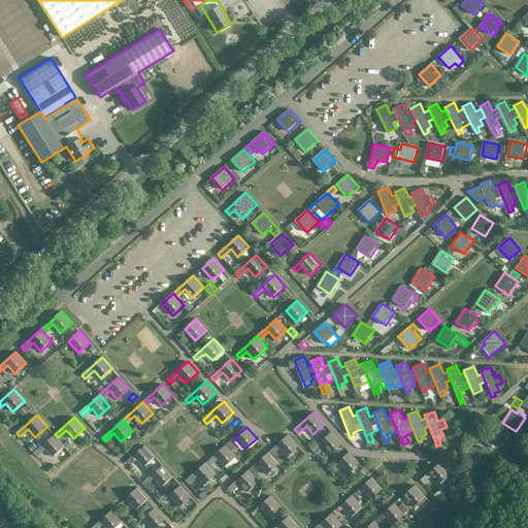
[(496,449),(504,436),(506,434),(495,427),(494,429),(491,427),(483,440),(496,449)]
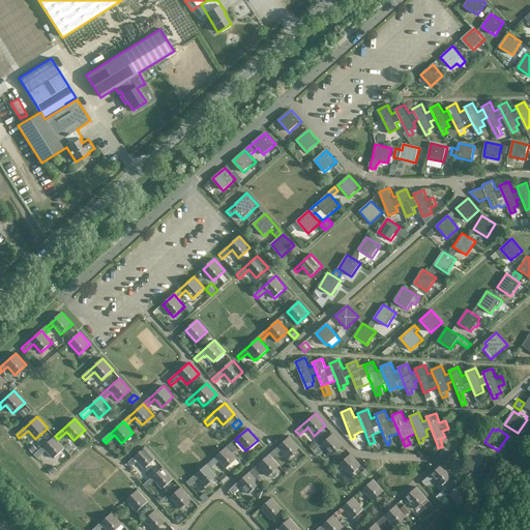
[(322,444),(314,451),(318,457),(324,451),(324,450),(326,448),(332,455),(344,445),(333,434),(322,444)]
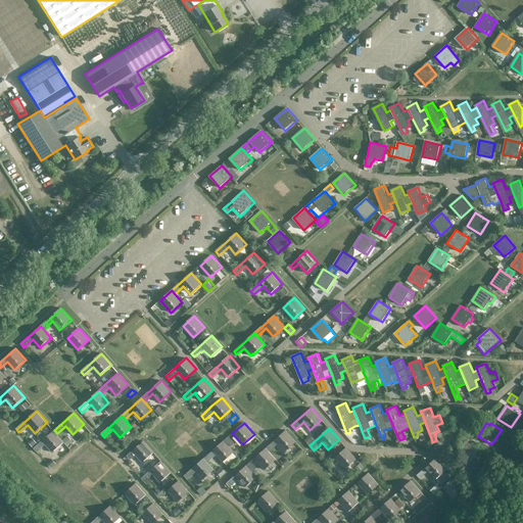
[(37,453),(45,444),(52,453),(64,442),(57,433),(54,430),(34,448),(37,453)]
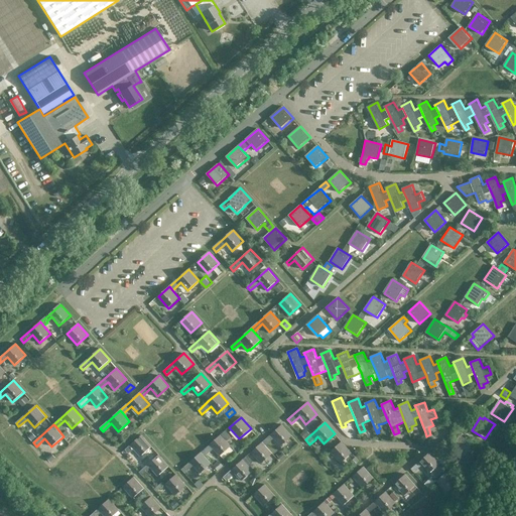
[(281,445),(292,435),(282,424),(251,452),(261,464),(273,453),(266,445),(274,438),(281,445)]
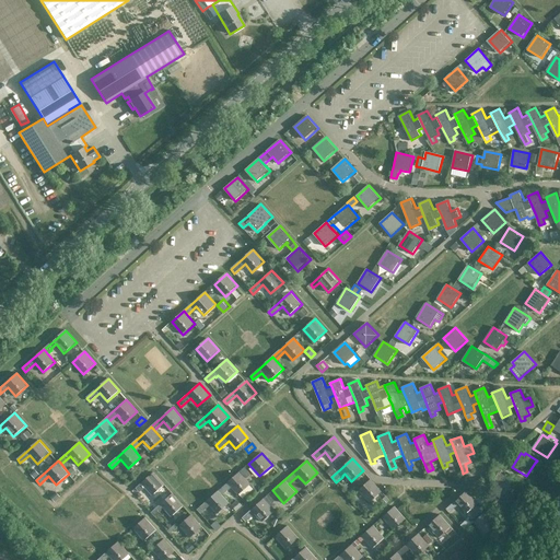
[(331,477),(337,471),(334,467),(327,473),(331,477)]
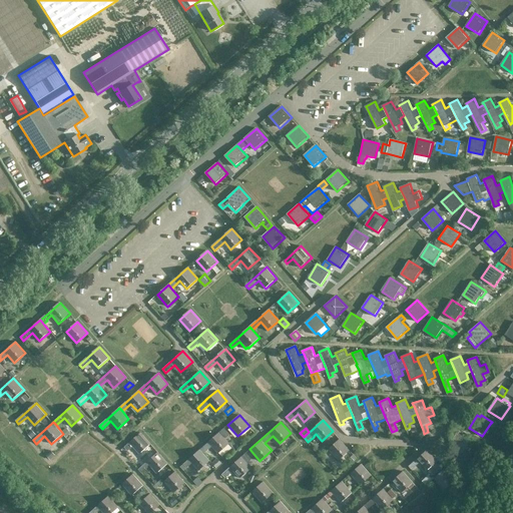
[(127,451),(133,446),(139,453),(150,444),(140,432),(124,447),(127,451)]
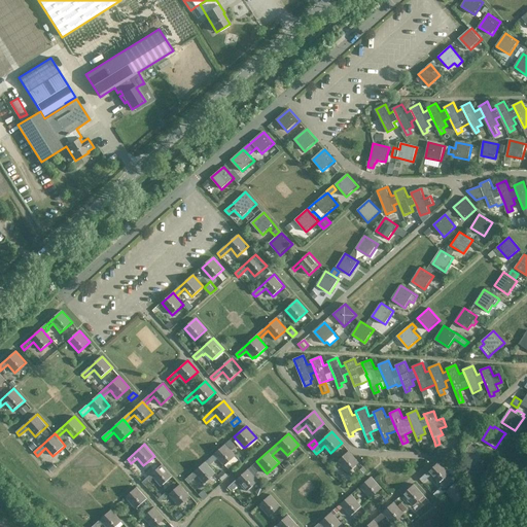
[(214,454),(206,461),(209,465),(218,458),(224,465),(236,455),(230,449),(225,444),(214,454)]
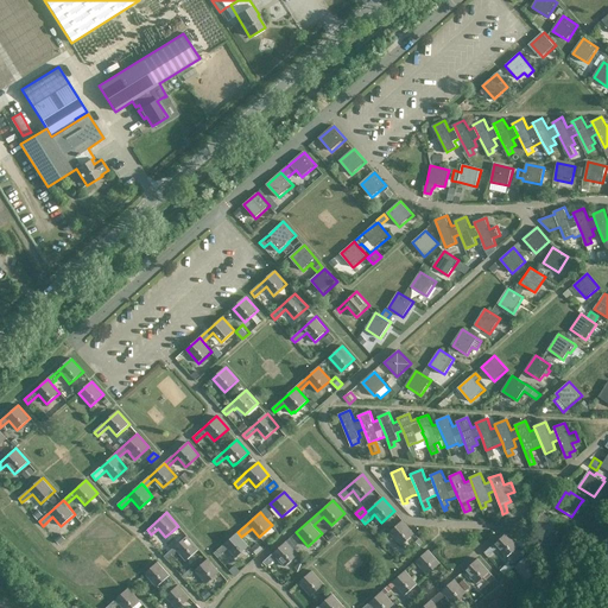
[(549,538),(558,523),(543,512),(532,527),(549,538)]
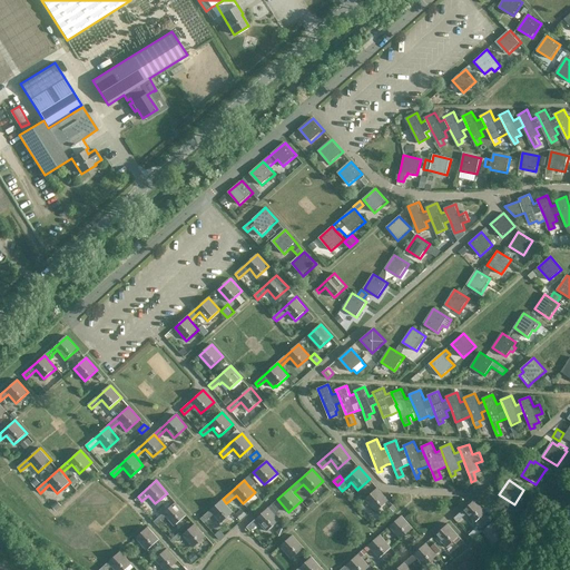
[(375,511),(389,500),(377,488),(365,499),(375,511)]
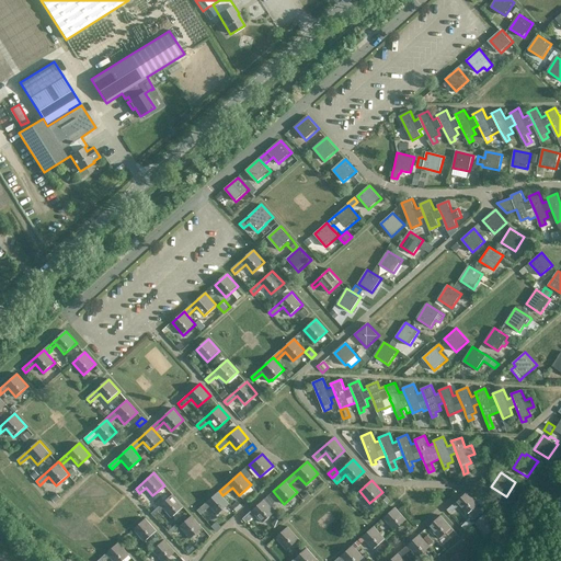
[(159,500),(162,504),(173,494),(169,490),(159,500)]
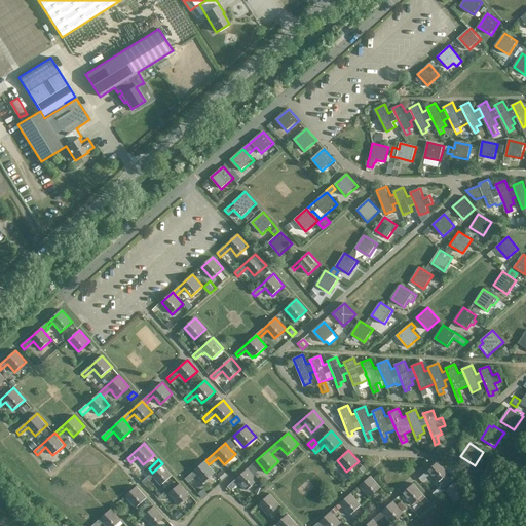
[(188,483),(197,475),(204,482),(216,472),(209,464),(205,460),(185,479),(188,483)]
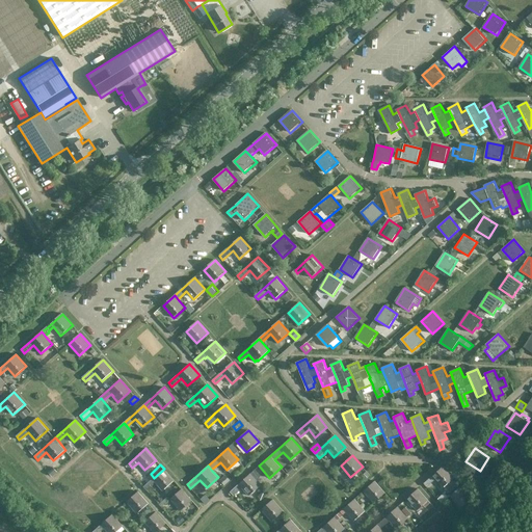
[(443,487),(454,477),(444,466),(423,484),(426,487),(435,479),(443,487)]
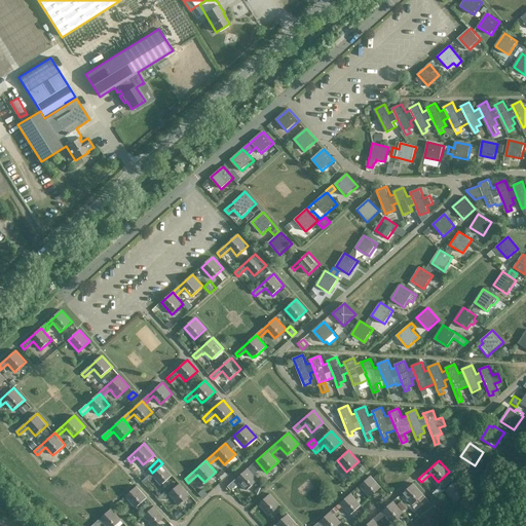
[(46,465),(51,472),(57,466),(51,461),(46,465)]
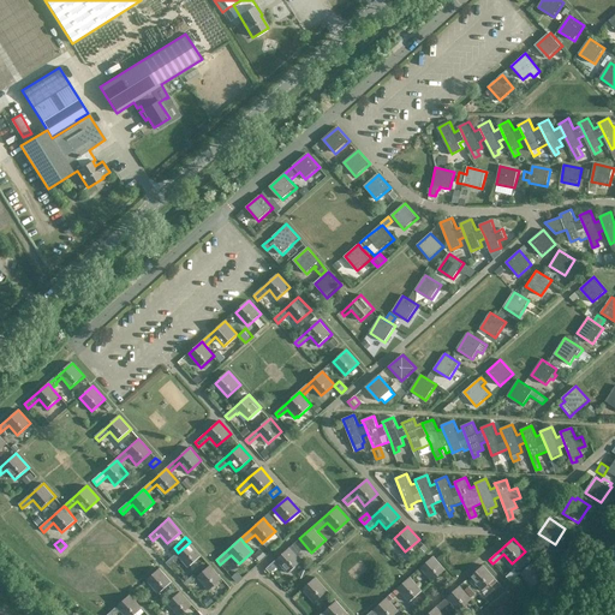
[(177,560),(179,557),(189,567),(202,555),(190,542),(166,563),(169,567),(177,560)]
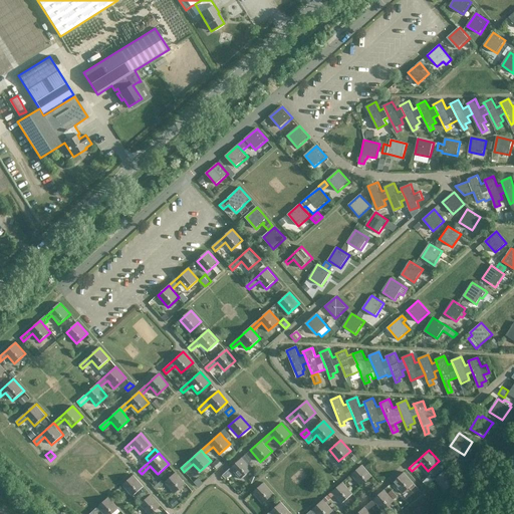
[(217,467),(223,463),(219,457),(213,462),(217,467)]
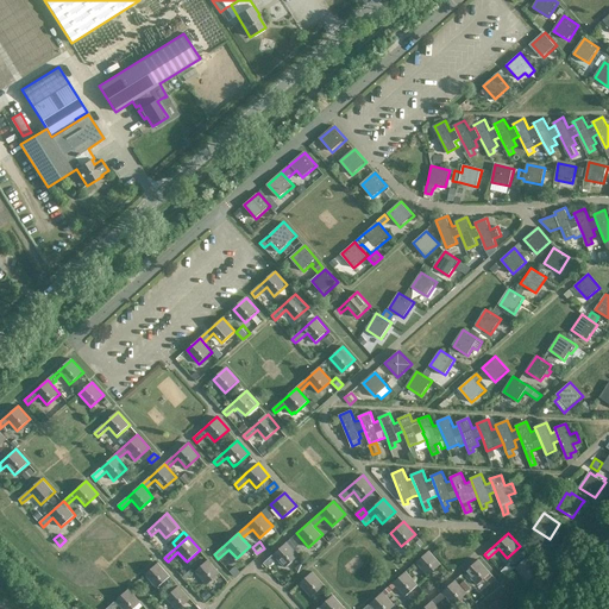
[(287,541),(274,554),(263,563),(267,567),(277,558),(286,567),(299,556),(287,541)]
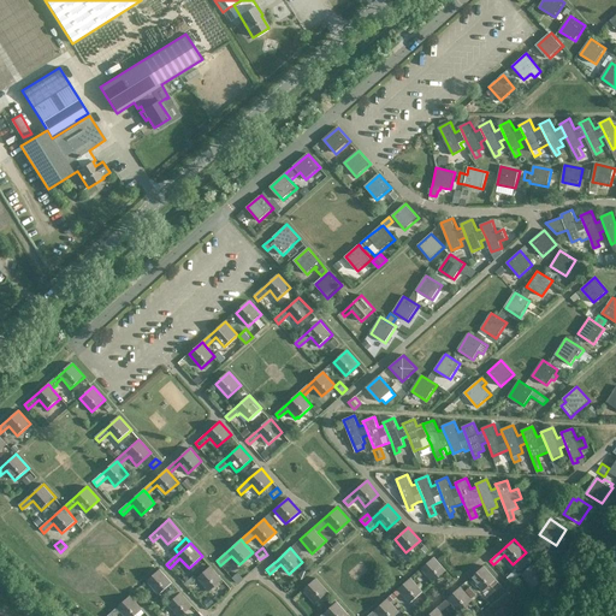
[(432,582),(446,570),(434,557),(420,569),(432,582)]
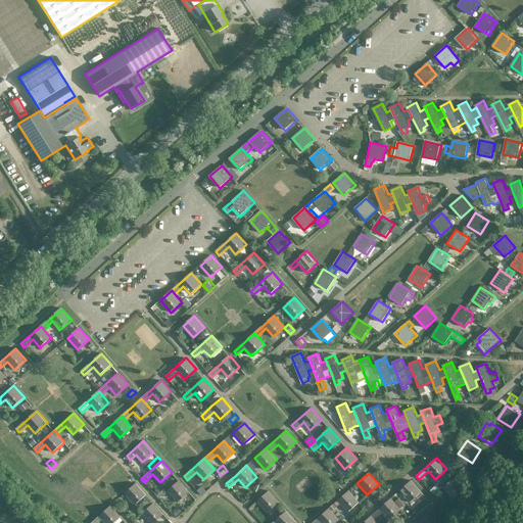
[(453,498),(464,488),(454,477),(442,487),(453,498)]
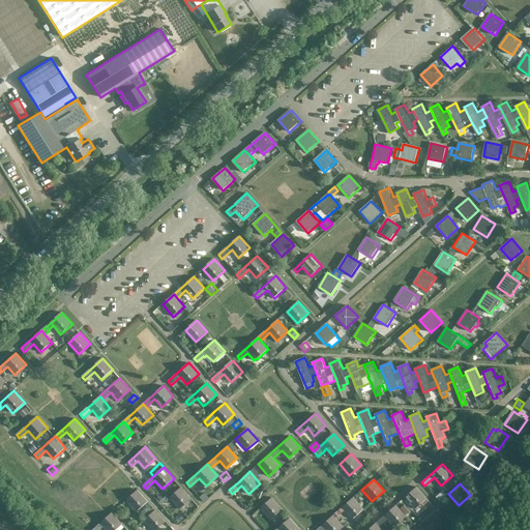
[(170,508),(175,503),(180,508),(192,498),(181,487),(162,505),(166,509),(169,507),(170,508)]
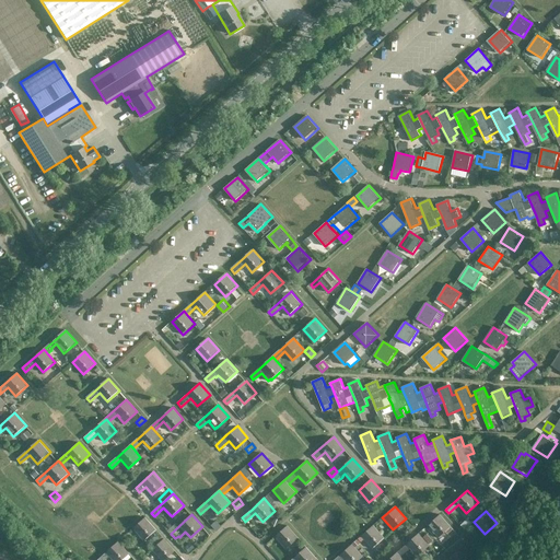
[(439,537),(451,526),(440,514),(428,525),(439,537)]
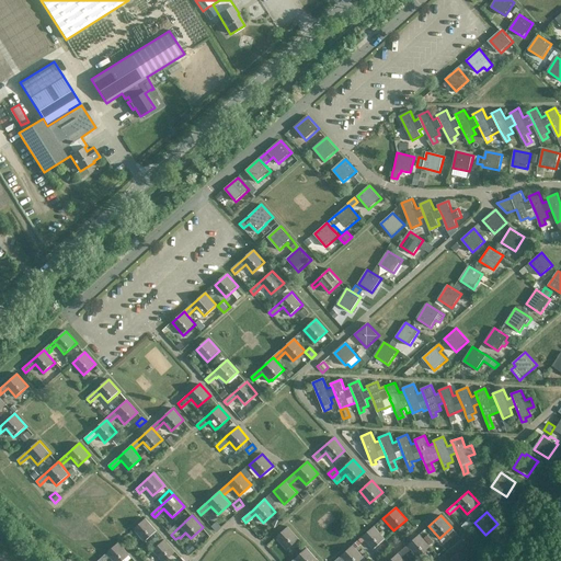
[(146,541),(158,530),(146,518),(134,528),(146,541)]
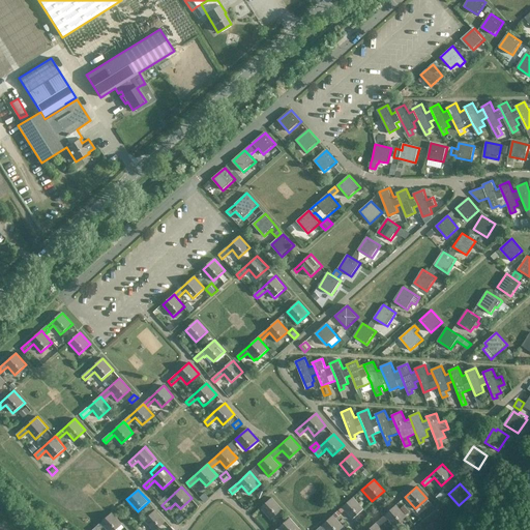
[(168,494),(158,502),(160,505),(170,497),(168,494)]
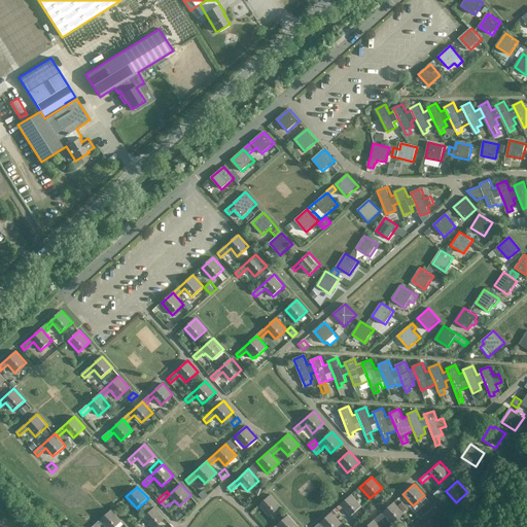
[(270,517),(281,505),(271,494),(259,505),(270,517)]
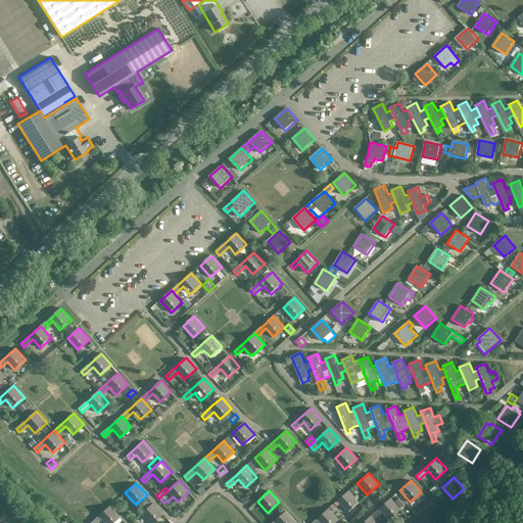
[(348,490),(337,501),(334,504),(337,506),(340,504),(347,512),(360,502),(348,490)]
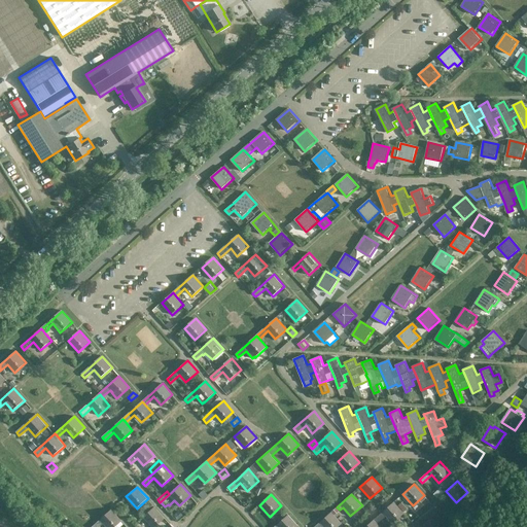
[(392,523),(405,513),(394,501),(375,519),(378,523),(386,516),(392,523)]
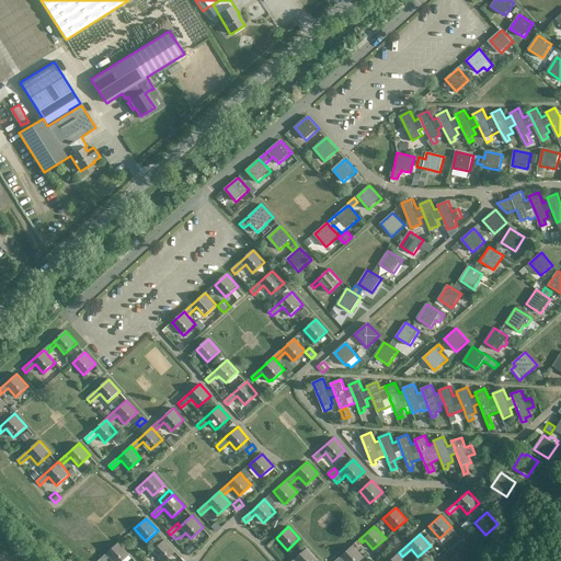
[(393,536),(387,541),(392,548),(399,542),(393,536)]
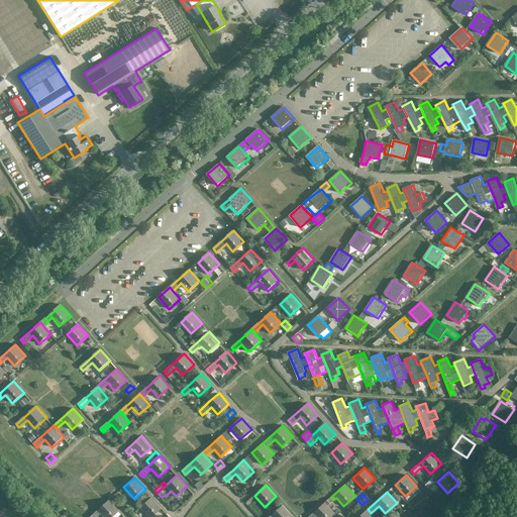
[(149,516),(151,516),(163,508),(152,497),(141,507),(149,516)]
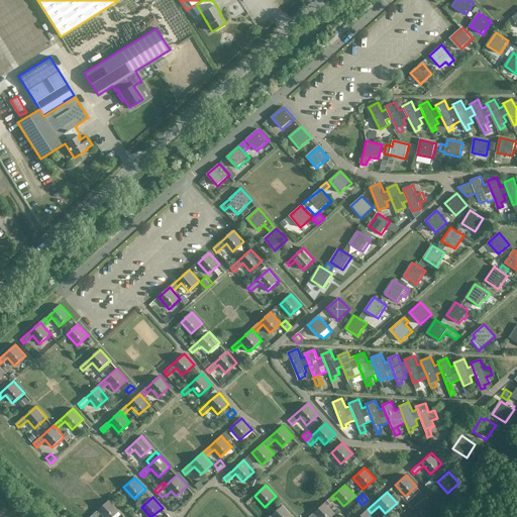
[(110,500),(99,510),(90,516),(96,516),(101,513),(105,516),(113,516),(120,511),(110,500)]
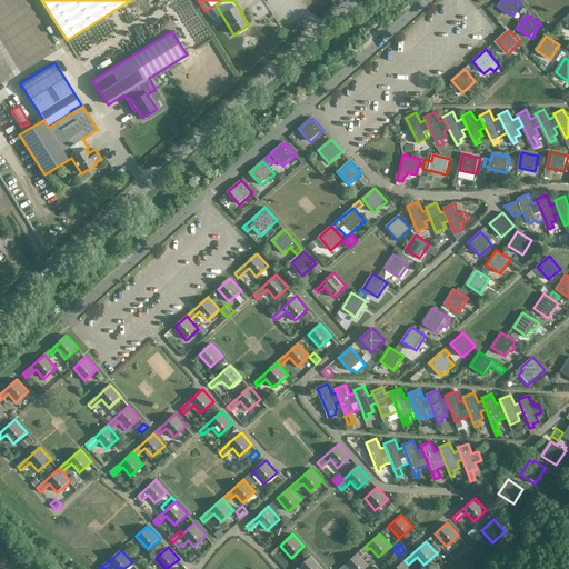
[(186,556),(190,561),(197,556),(192,550),(186,556)]
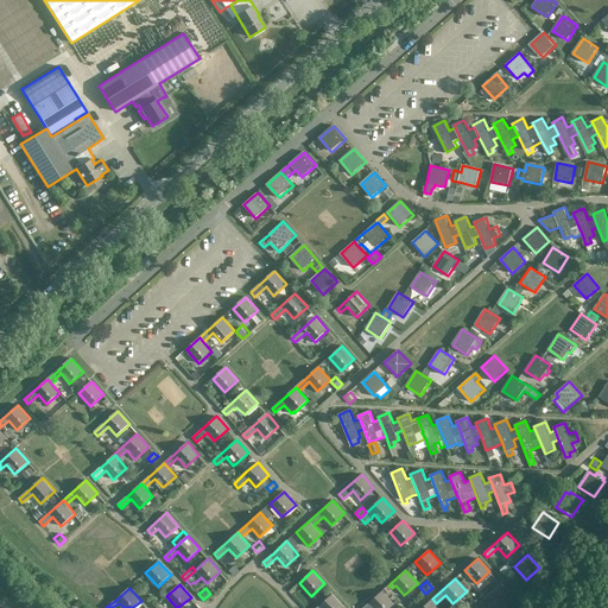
[(369,602),(362,607),(390,607),(394,605),(382,591),(369,602)]
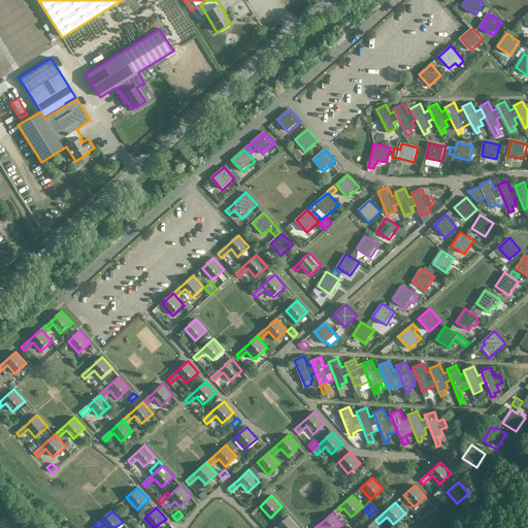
[(298,527),(300,527),(290,516),(274,527),(298,527)]
